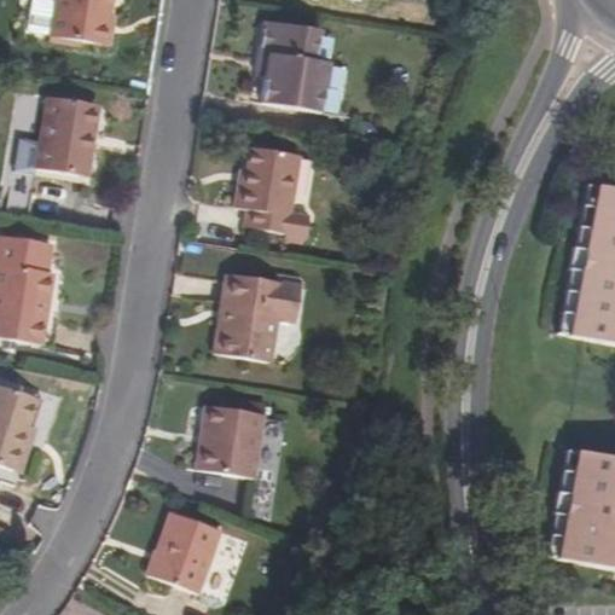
[(36,0),(32,29),(53,33),(59,0),(36,0)]
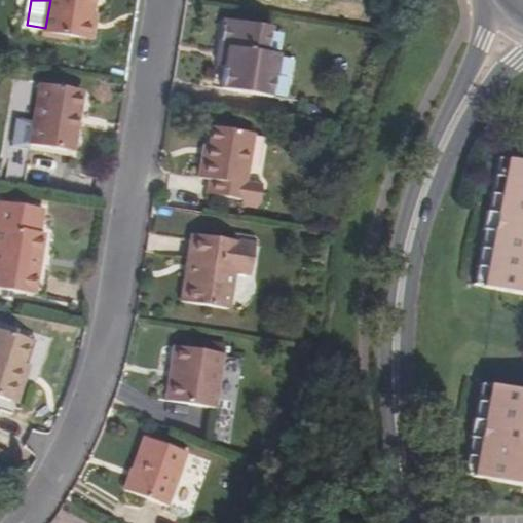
[(45,28),(45,29),(72,34),(95,37),(97,25),(94,25),(98,0),(50,0),(45,28)]
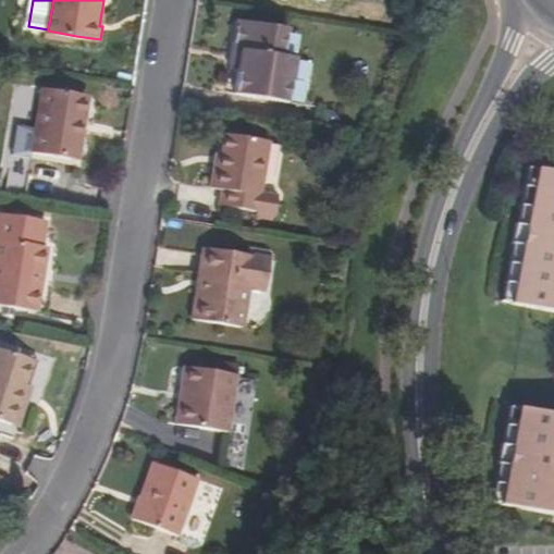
[(241,70),(237,91),(291,101),(298,58),(286,56),(291,27),(247,20),(241,26),(237,42),(245,50),(241,70)]
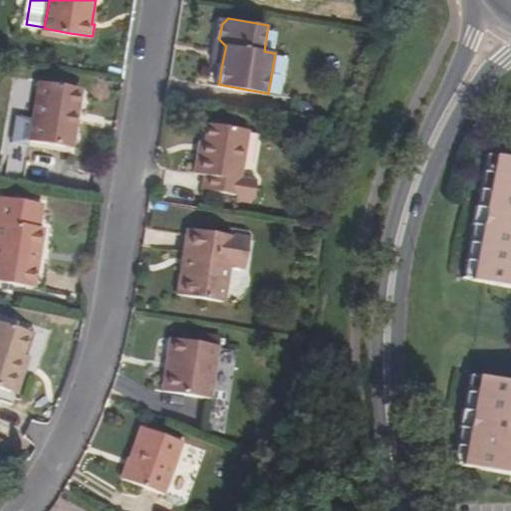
[(69,37),(70,33),(44,28),(43,32),(69,37)]
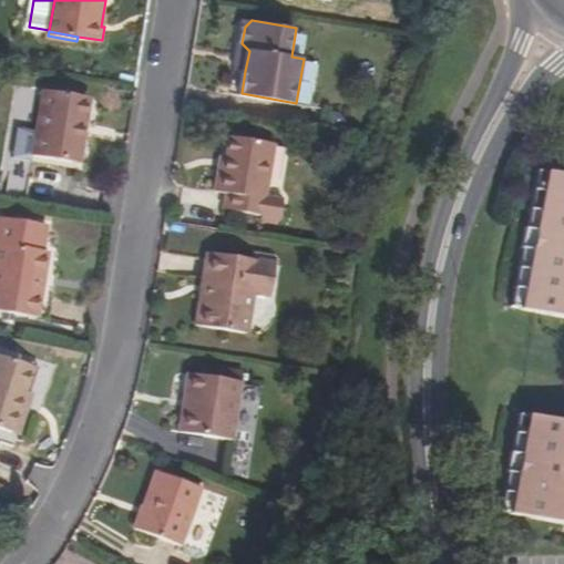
[(249,51),(242,43),(237,69),(245,71),(249,51)]
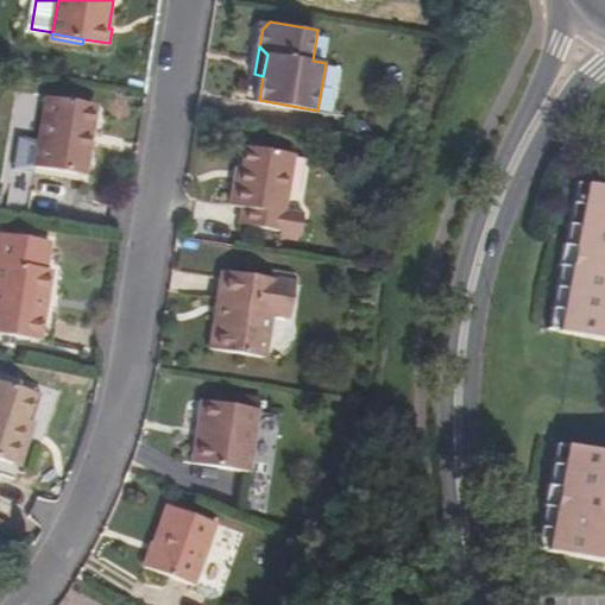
[(90,139),(96,101),(49,94),(44,118),(37,164),(87,171),(93,139),(90,139)]
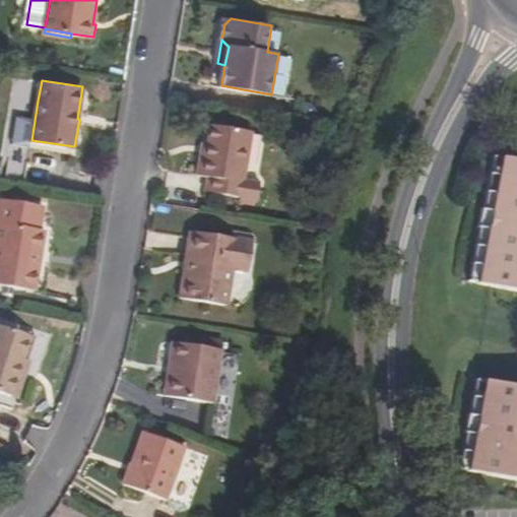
[(15,115),(14,140),(30,141),(30,115),(15,115)]
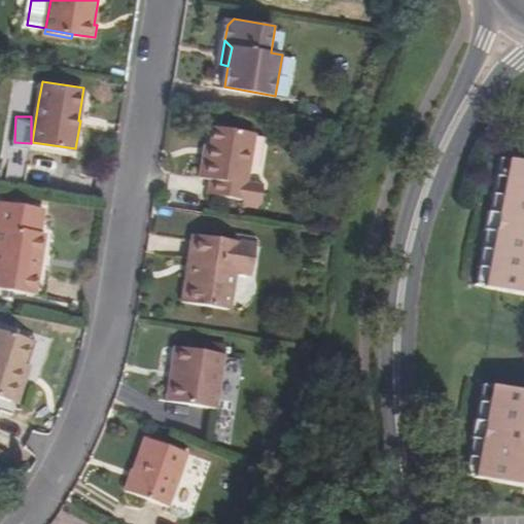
[(211,153),(206,152),(202,175),(212,177),(210,193),(263,201),(265,184),(248,181),(256,132),(215,125),(212,144),(211,153)]
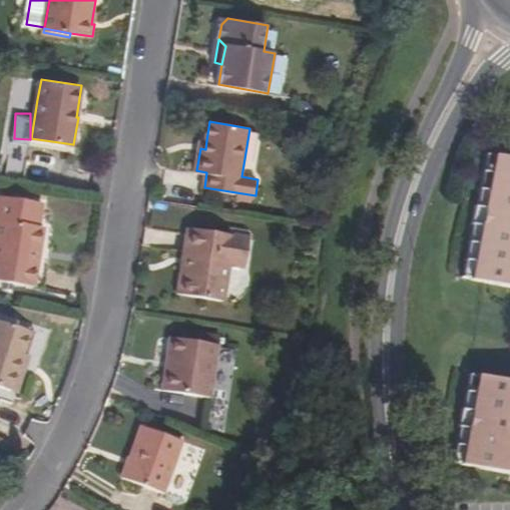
[(509,154),(498,152),(498,154),(487,205),(483,224),(472,278),(509,284),(509,154)]
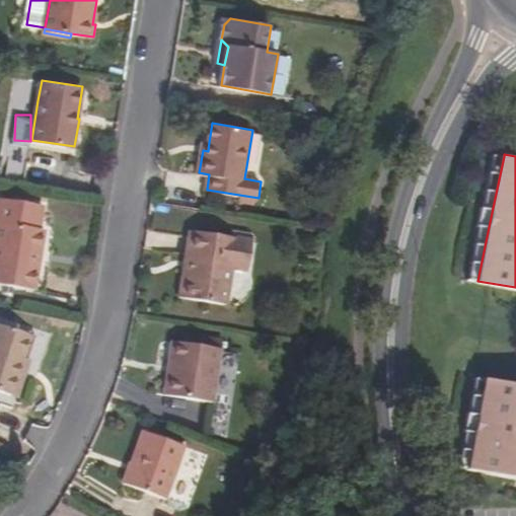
[(484,206),(493,208),(504,156),(495,154),(484,206)]
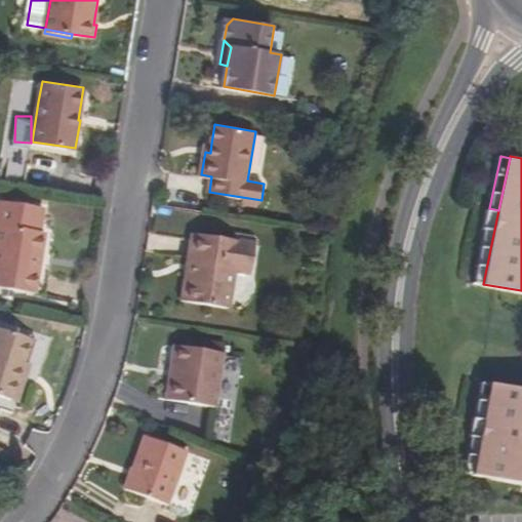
[(35,269),(38,253),(43,253),(46,231),(41,230),(45,205),(0,198),(0,200),(0,285),(36,291),(40,270),(35,269)]
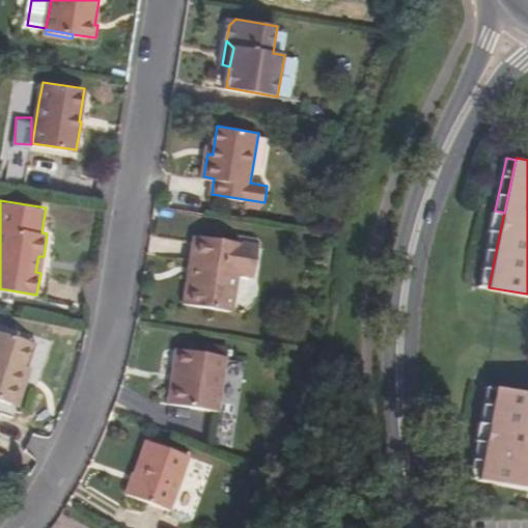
[(491,231),(500,232),(504,213),(495,211),(489,230),(491,231)]
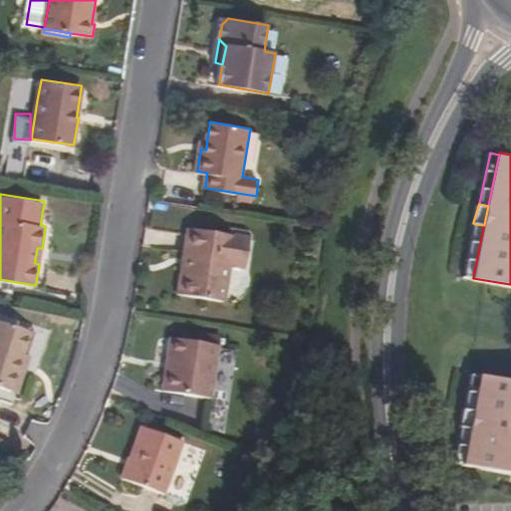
[(465,275),(473,278),(484,225),(475,224),(465,275)]
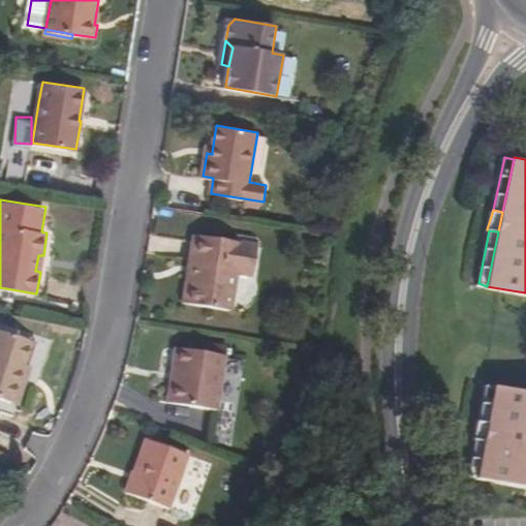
[(195,265),(189,302),(233,309),(239,272),(253,275),(258,243),(194,233),(190,264),(195,265)]
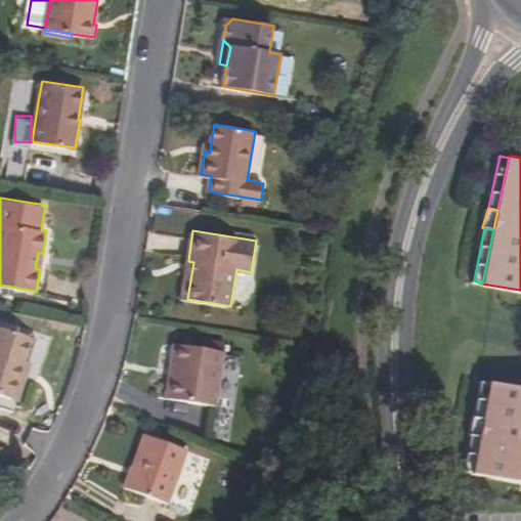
[(193,262),(188,261),(182,299),(187,299),(193,262)]
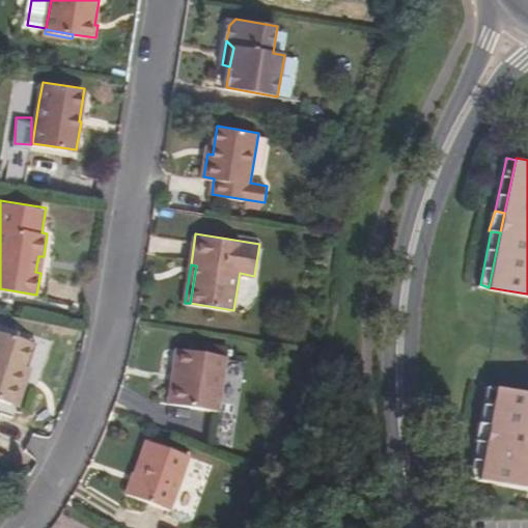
[(26,383),(21,381),(27,362),(34,341),(0,329),(0,397),(19,405),(26,383)]
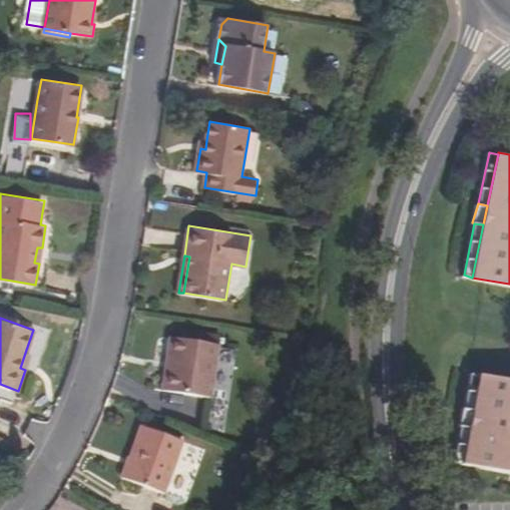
[(174,354),(169,389),(211,395),(219,343),(173,336),(170,353),(174,354)]
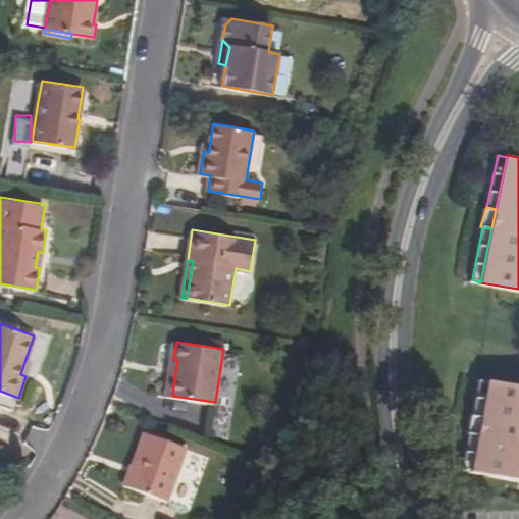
[(20,374),(26,376),(32,357),(27,356),(20,374)]
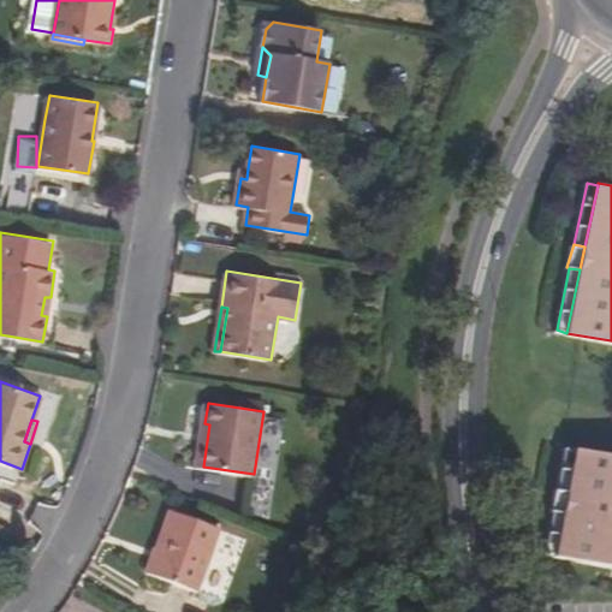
[(209,425),(205,423),(197,465),(203,467),(209,425)]
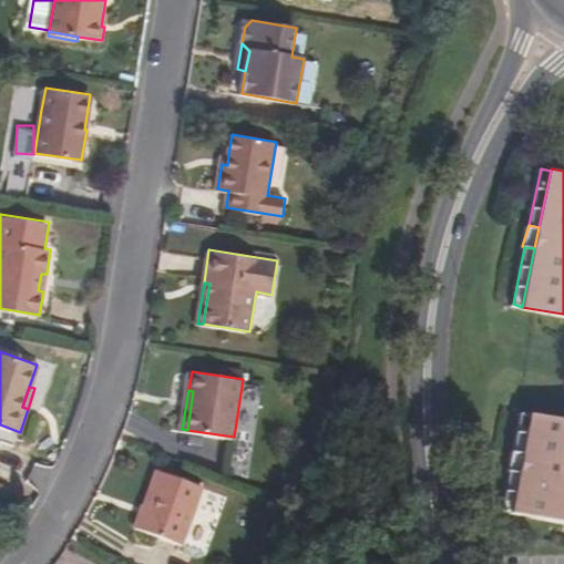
[(563,417),(533,411),(532,414),(524,451),(520,473),(512,510),(512,512),(563,521),(563,417)]
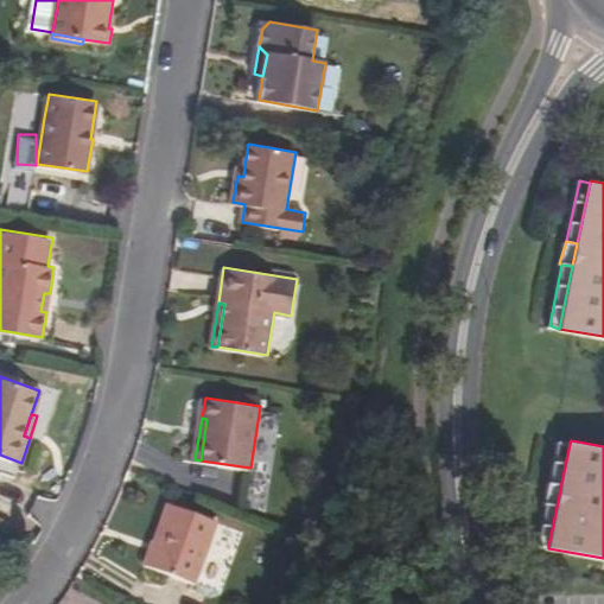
[(551,481),(561,483),(570,444),(559,442),(551,481)]
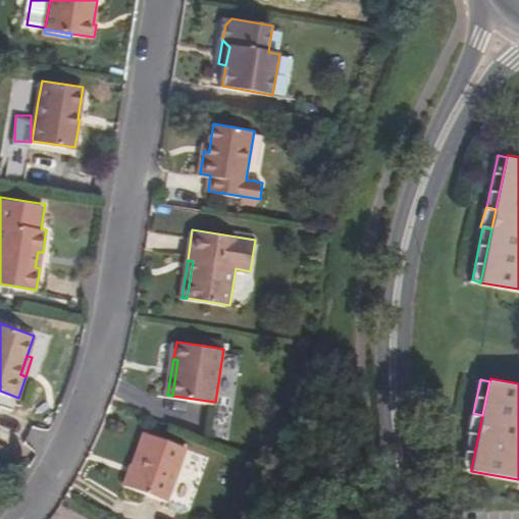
[(469,433),(478,435),(482,415),(473,413),(471,412),(467,432),(469,433)]
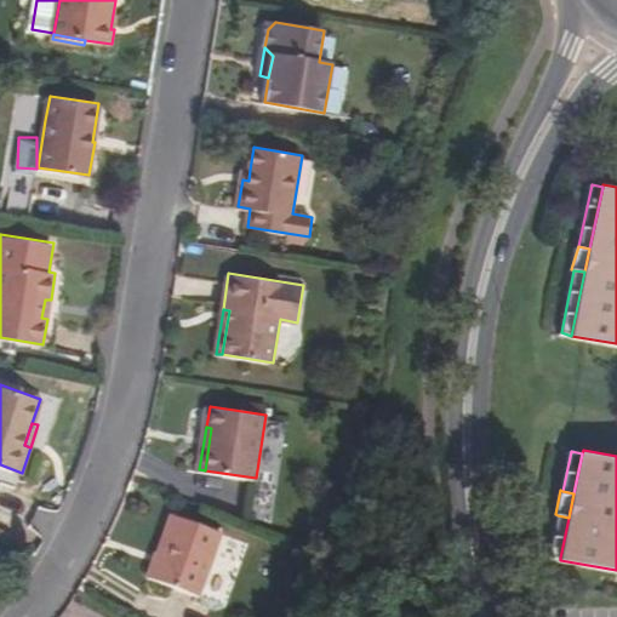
[(222,531),(173,513),(149,576),(199,593),(222,531)]
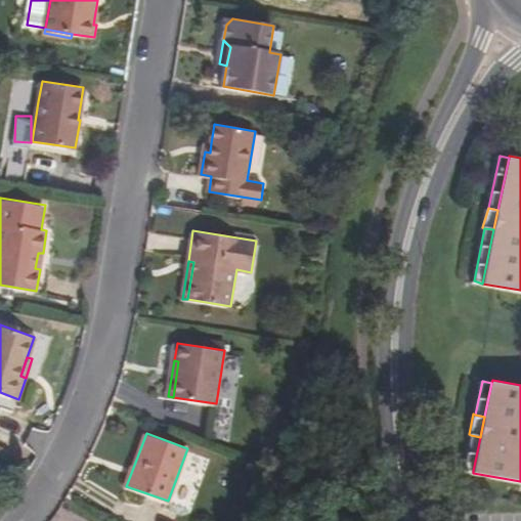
[(464,470),(473,471),(480,437),(471,435),(464,470)]
